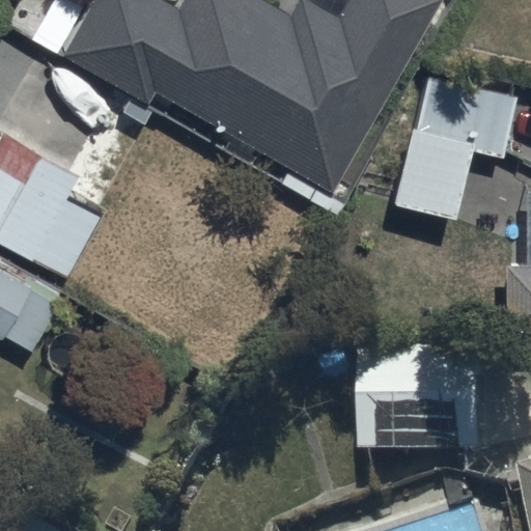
[(183,0),(176,11),(159,0),(89,0),(54,55),(143,112),(156,92),(319,197),(442,5),(432,0),(351,0),(337,22),(303,0),(300,0),(287,20),(256,0),(183,0)]
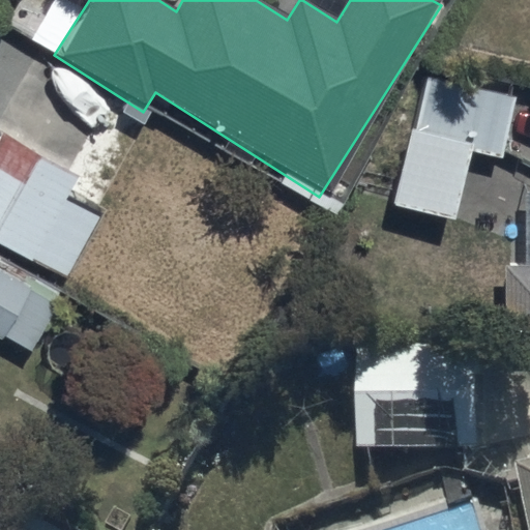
[(517,99),(423,76),(391,205),(449,219),(466,151),(501,160),(517,99)]
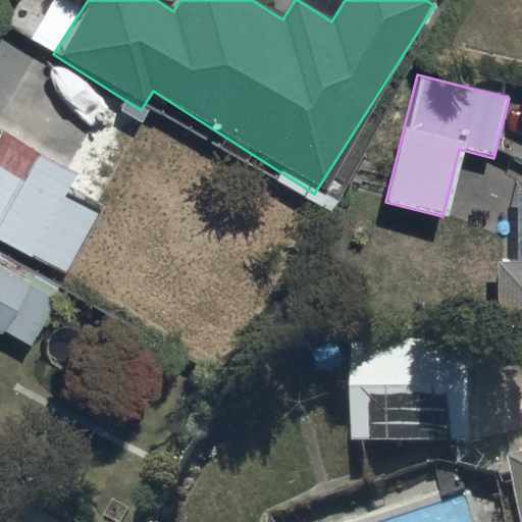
[(81,173),(0,125),(0,236),(66,276),(103,215),(68,195),(81,173)]
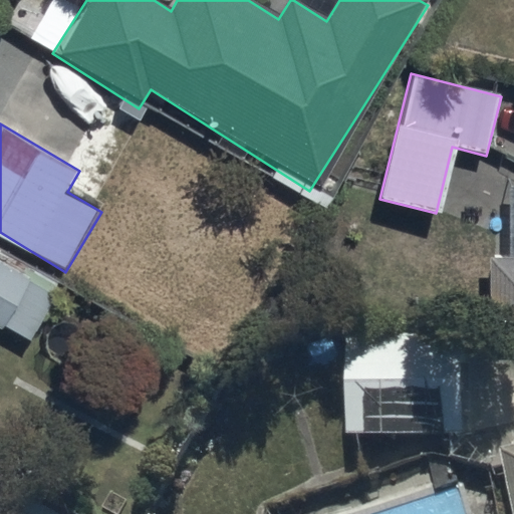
[(484,262),(484,323),(513,323),(513,254),(495,255),(495,262),(484,262)]
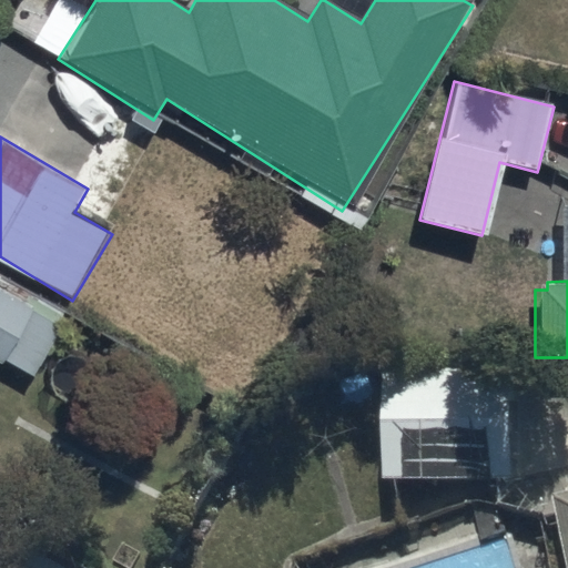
[(0,286),(0,364),(30,382),(63,324),(0,286)]
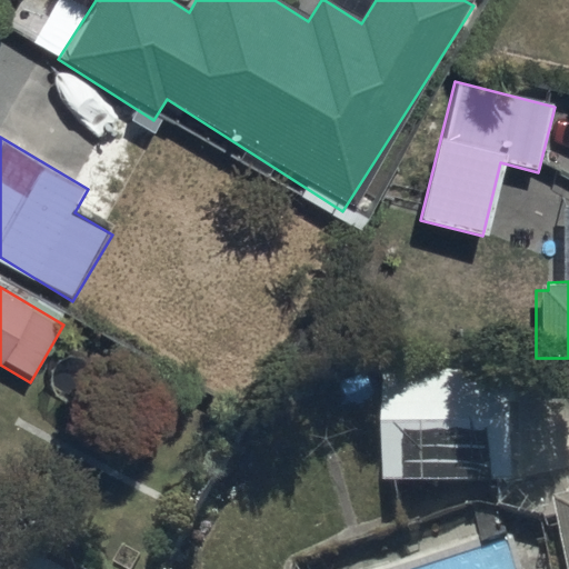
[(380,387),(378,501),(513,503),(516,389),(380,387)]
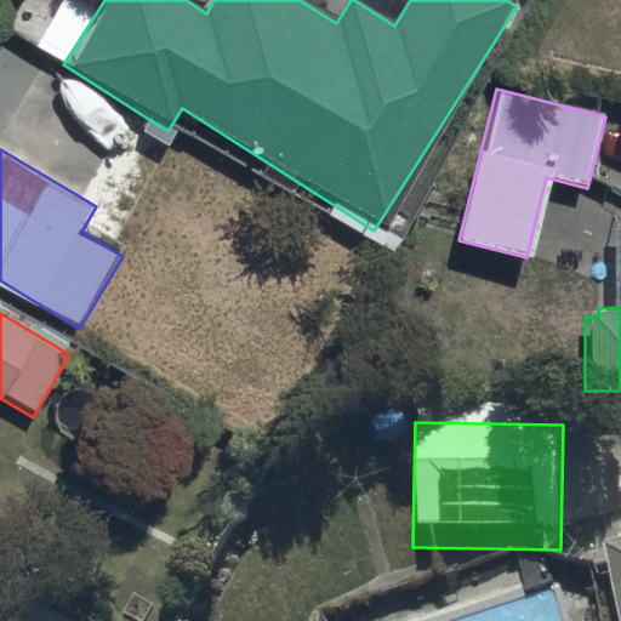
[(596,620),(620,620),(620,562),(607,565),(610,582),(590,586),(596,620)]
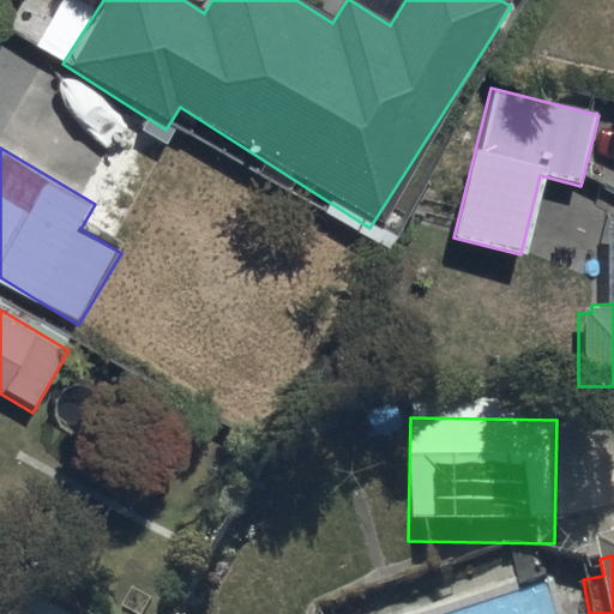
All buildings are outlined.
